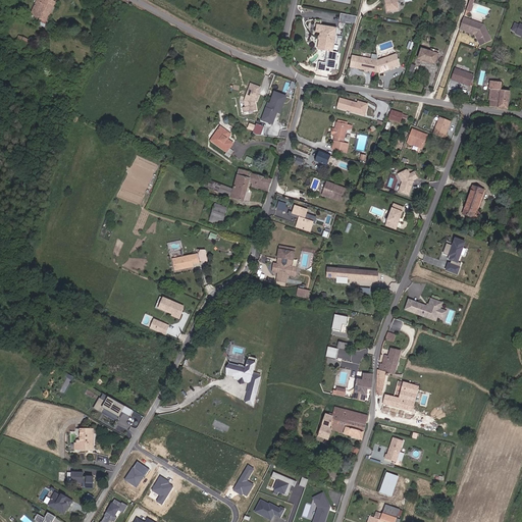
[(39,22),(46,25),(55,3),(47,0),(37,0),(32,15),(40,18),(39,22)]
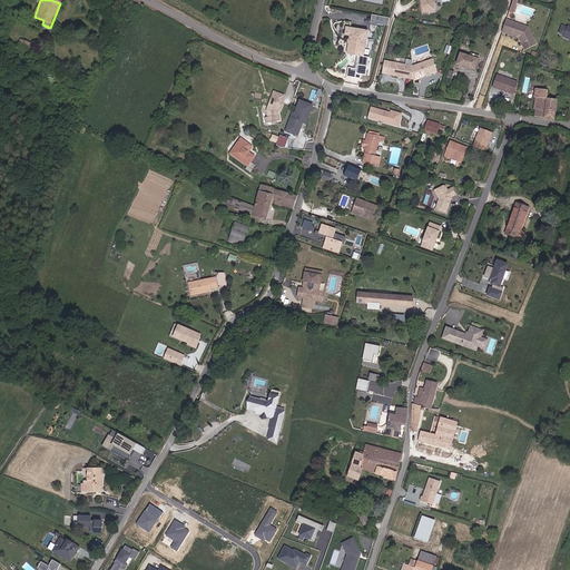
[(420,0),(423,12),(434,10),(432,0),(420,0)]
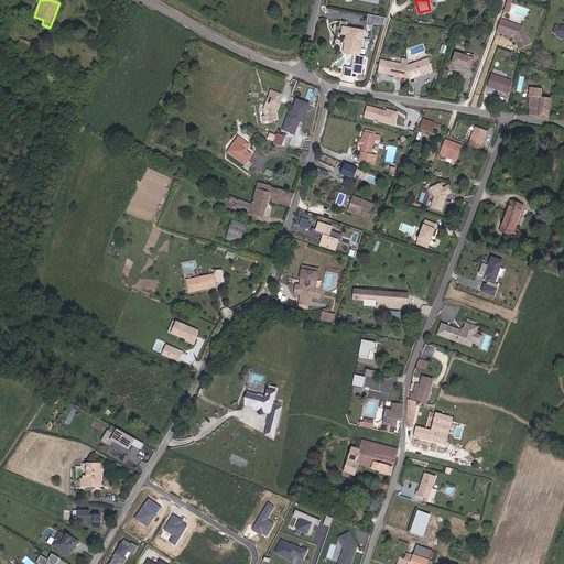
[(368,22),(387,24),(387,17),(369,14),(368,22)]
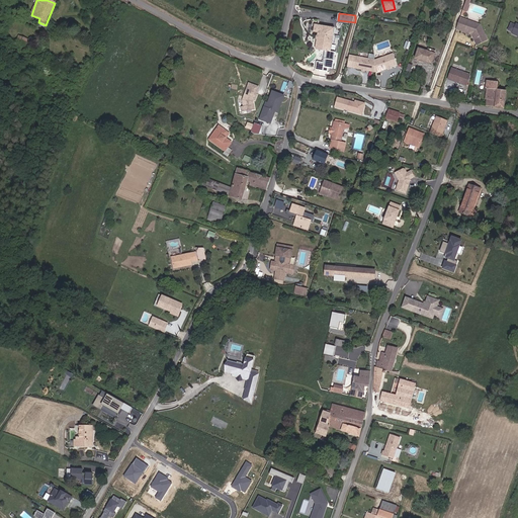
[(475,23),(458,17),(455,28),(464,32),(466,30),(468,31),(468,33),(470,34),(471,34),(473,33),(476,26),(475,23)]
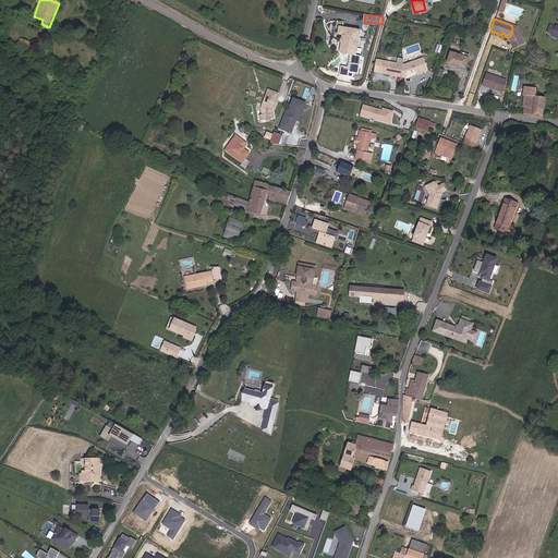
[(355,28),(339,25),(337,34),(343,35),(342,38),(342,41),(341,43),(339,51),(340,52),(351,55),(355,28)]
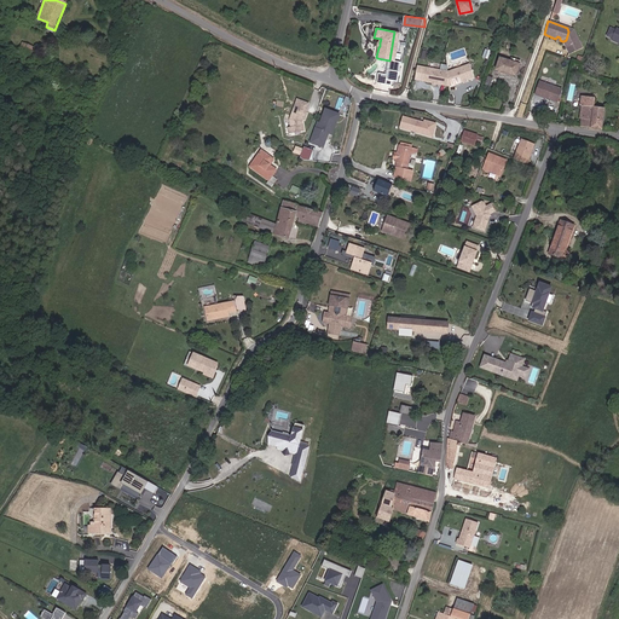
[(572,29),(567,28),(568,32),(566,40),(563,41),(562,41),(565,47),(578,41),(572,29)]
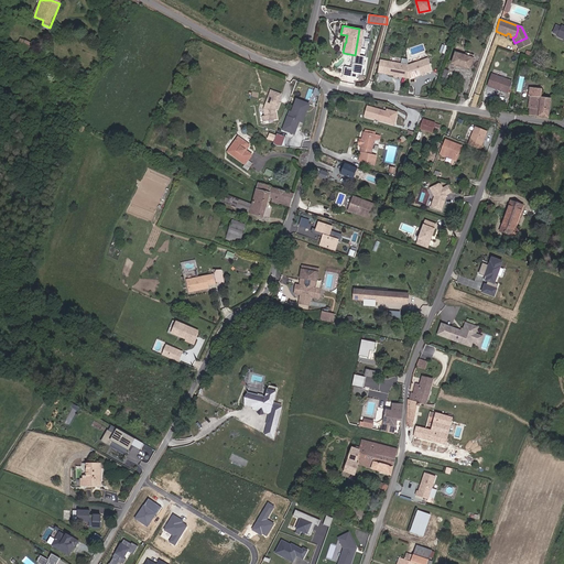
[(555,25),(553,33),(557,34),(557,36),(563,38),(563,25),(561,25),(561,26),(555,25)]
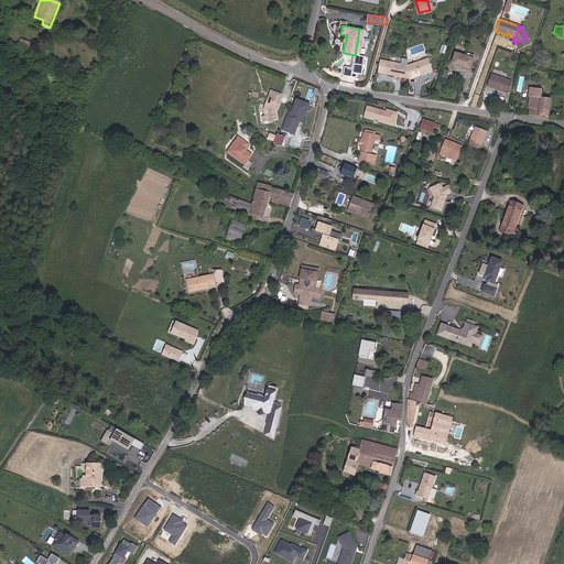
[(19,44),(29,49),(32,42),(22,38),(19,44)]
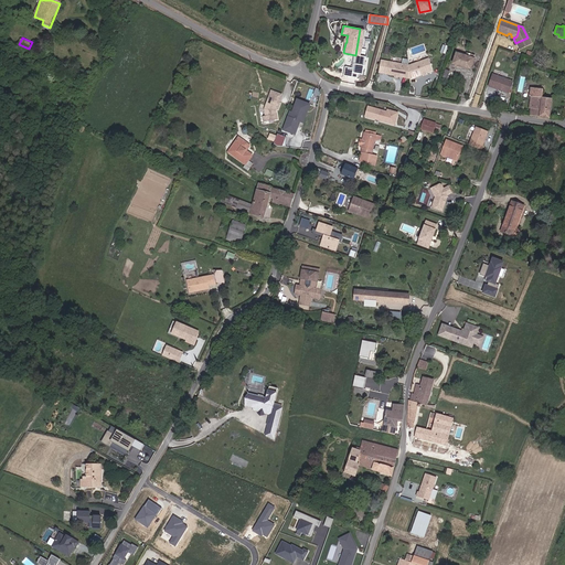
[(530,43),(528,38),(515,43),(519,49),(530,43)]
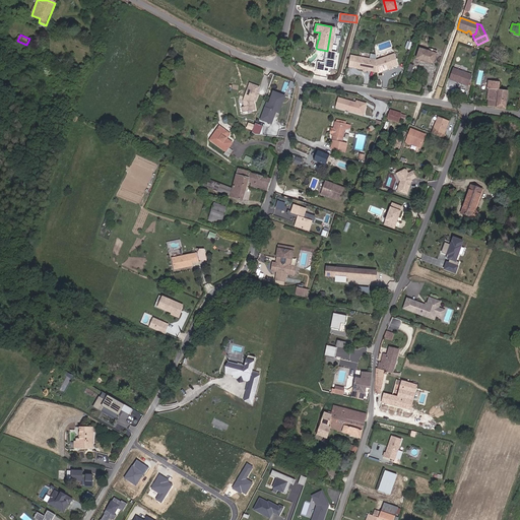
[(436,56),(419,52),(416,62),(433,66),(436,56)]
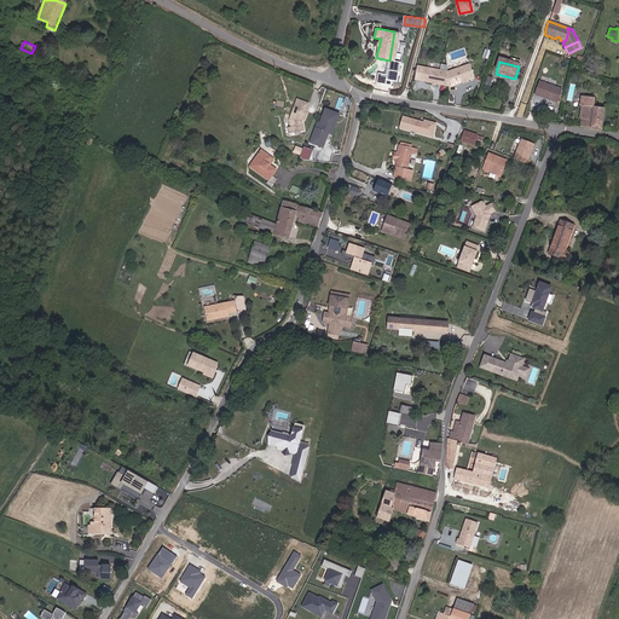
[(474,80),(469,67),(447,75),(426,70),(423,84),(449,88),(474,80)]
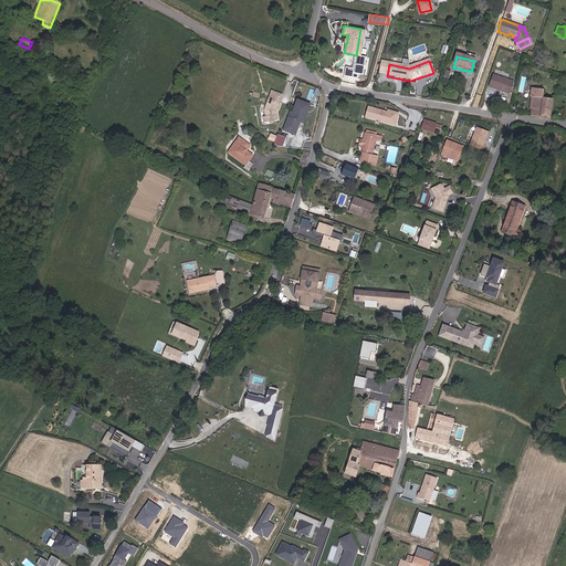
[(513,81),(493,74),(489,86),(499,90),(500,88),(502,90),(502,91),(509,93),(513,81)]
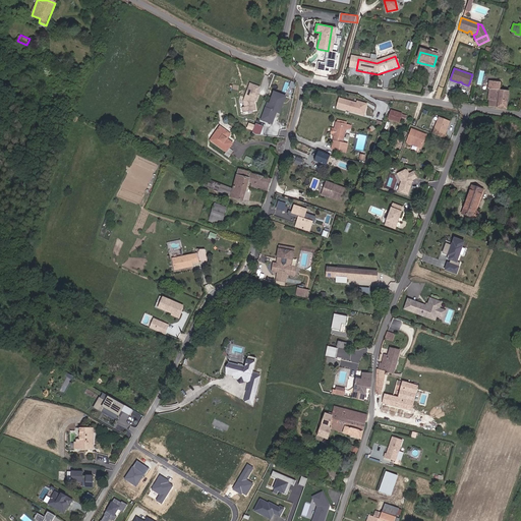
[(488,107),(505,109),(507,92),(499,91),(500,80),(497,80),(497,82),(488,82),(487,89),(489,89),(487,100),(489,100),(488,107)]
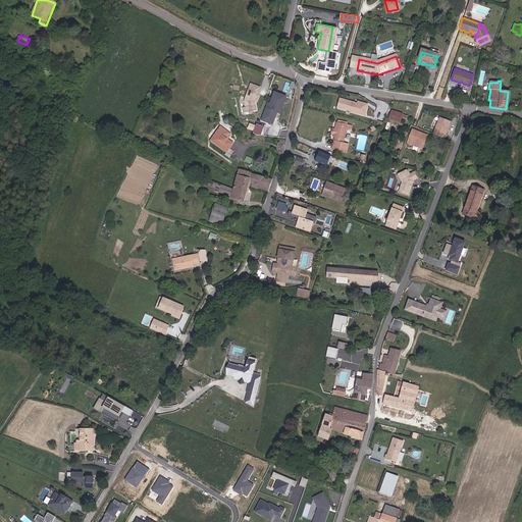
[(254,102),(259,91),(249,87),(244,101),(245,107),(251,106),(252,111),(256,110),(254,102)]
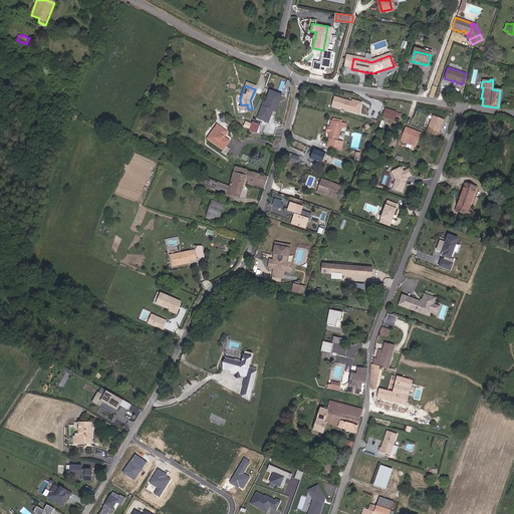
[(274,110),(280,94),(270,90),(269,92),(275,94),(273,98),(275,102),(272,110),(274,110)]
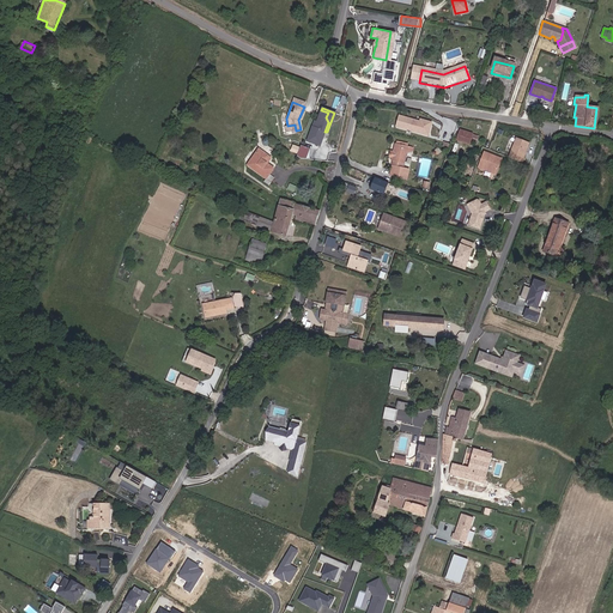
[(319,145),(325,132),(328,122),(326,117),(328,113),(321,110),(315,128),(313,127),(307,140),(319,145)]
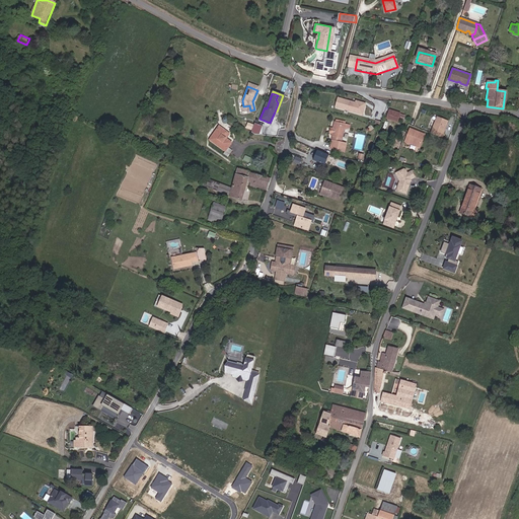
[(362,116),(365,104),(356,102),(355,104),(343,100),(340,109),(362,116)]
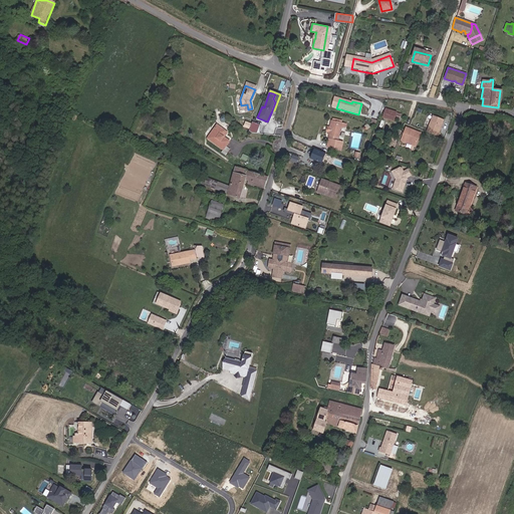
[(386,111),(382,119),(393,122),(396,115),(386,111)]
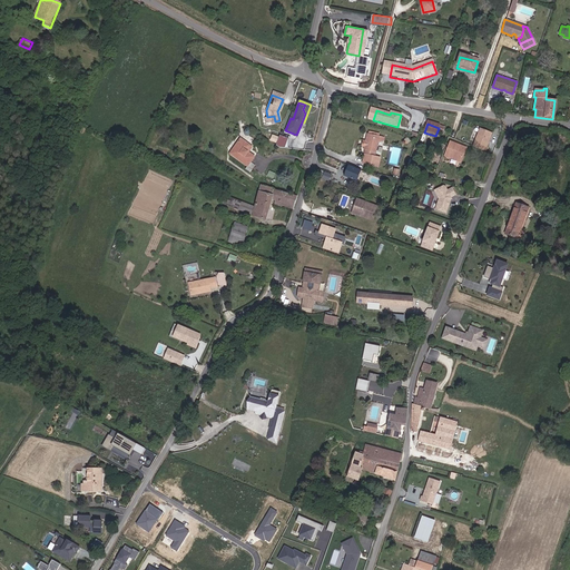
[(485,148),(491,135),(480,129),(472,148),(485,153),(487,148),(485,148)]
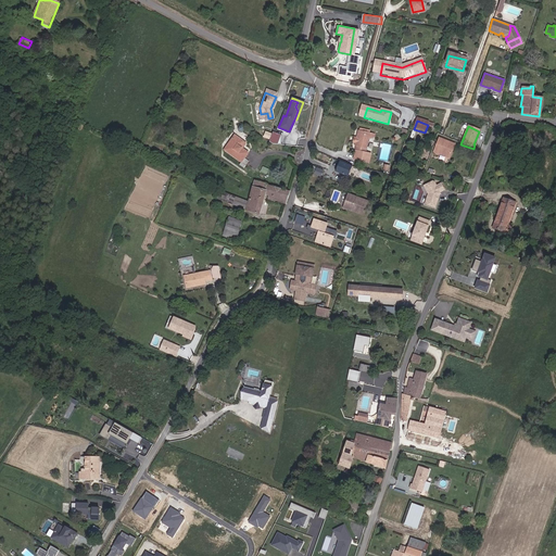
[(279,144),(282,134),(274,130),(270,141),(279,144)]
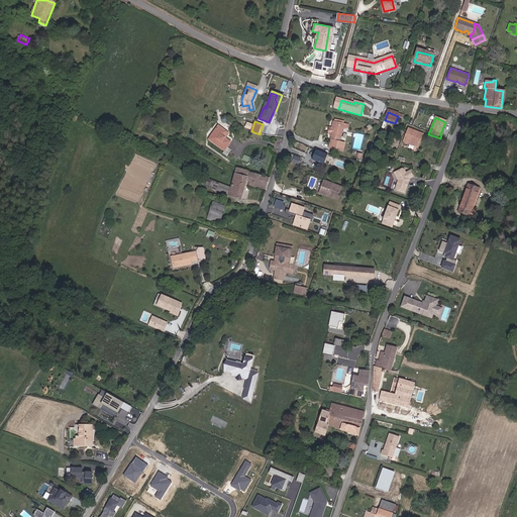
[(333,122),(331,129),(330,133),(329,136),(330,137),(329,140),(330,140),(328,149),(342,152),(344,143),(339,142),(343,124),(333,122)]
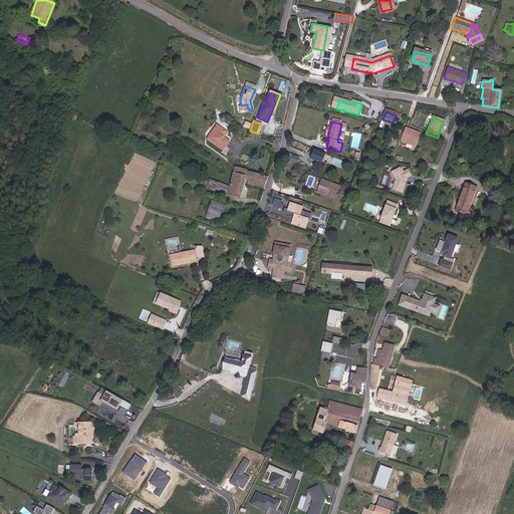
[(221,136),(224,132),(217,126),(207,139),(223,151),(225,147),(229,142),(224,138),(221,136)]
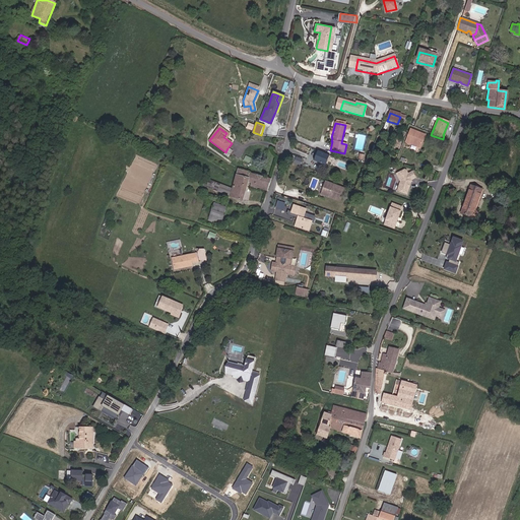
[(410,131),(406,142),(421,148),(426,137),(410,131)]
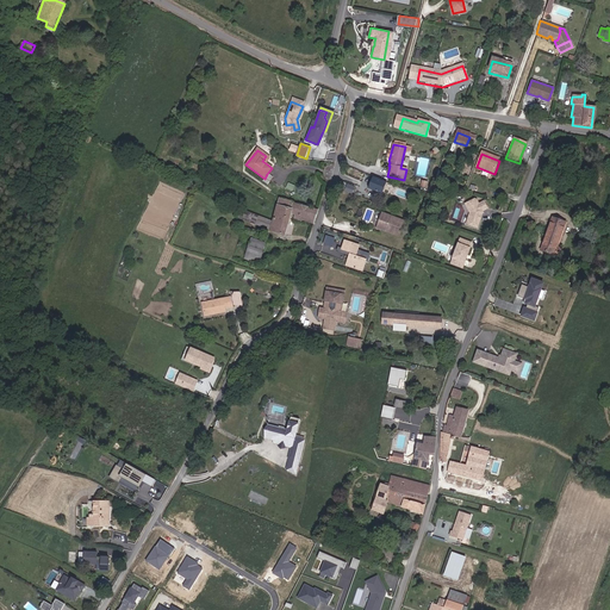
[(273,179),(267,174),(265,179),(261,182),(267,186),(273,179)]
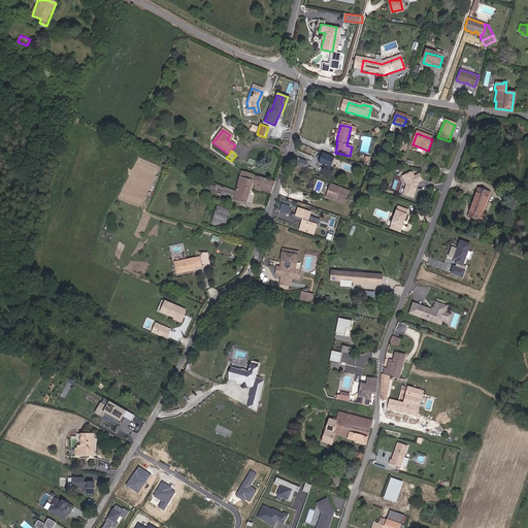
[(325,153),(321,163),(333,167),(337,157),(325,153)]
